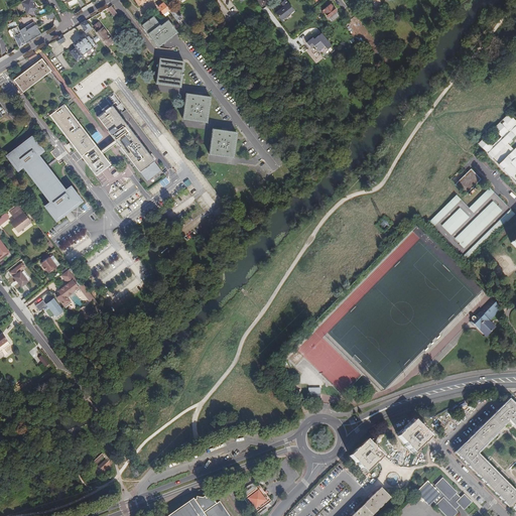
[(25,0),(21,2),(27,14),(37,9),(35,5),(34,5),(32,2),(33,1),(32,0),(25,0)]
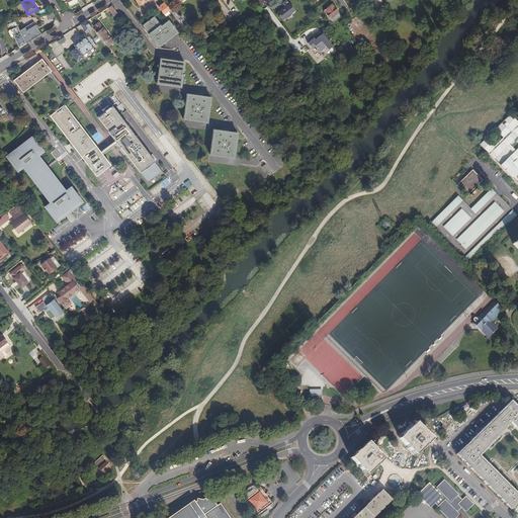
[(294,10),(286,0),(285,0),(282,3),(284,5),(282,7),(283,8),(277,13),(282,20),(286,17),(287,17),(288,17),(289,17),(290,16),(290,15),(291,15),(291,14),(290,13),(291,13),(294,10)]
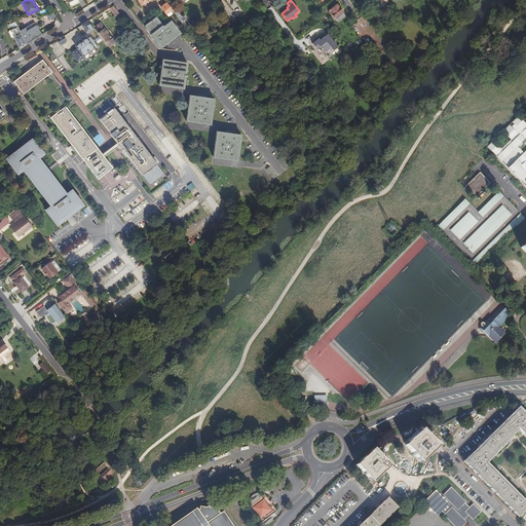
[(170,12),(173,10),(167,3),(161,7),(166,15),(167,16),(172,14),(170,12)]
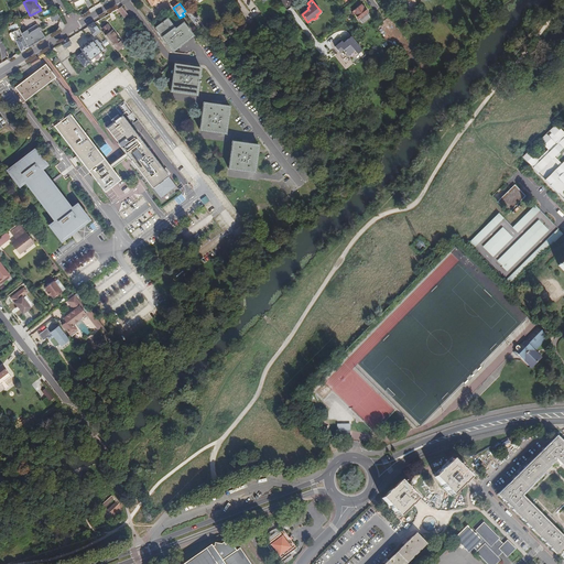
[(365,8),(362,6),(354,11),(364,23),(371,18),(368,13),(368,12),(365,8)]
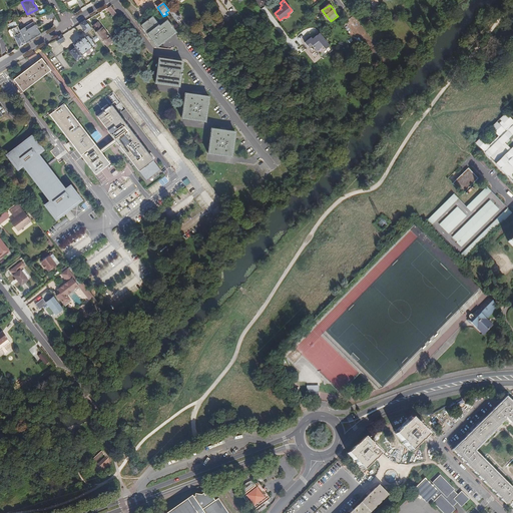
[(107,9),(112,17),(116,14),(111,6),(107,9)]
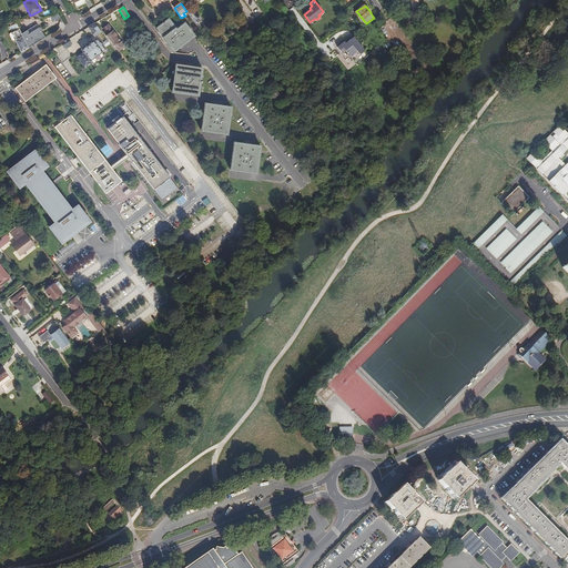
[(200,29),(201,29),(200,27),(201,27),(198,22),(201,20),(192,8),(186,11),(200,29)]
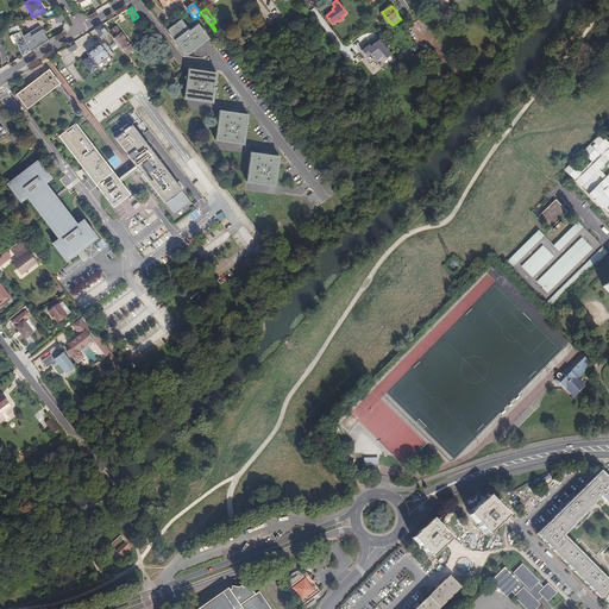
[(346,19),(343,16),(341,16),(343,17),(343,18),(341,18),(341,19),(340,20),(339,20),(338,20),(337,20),(332,24),(336,27),(346,19)]
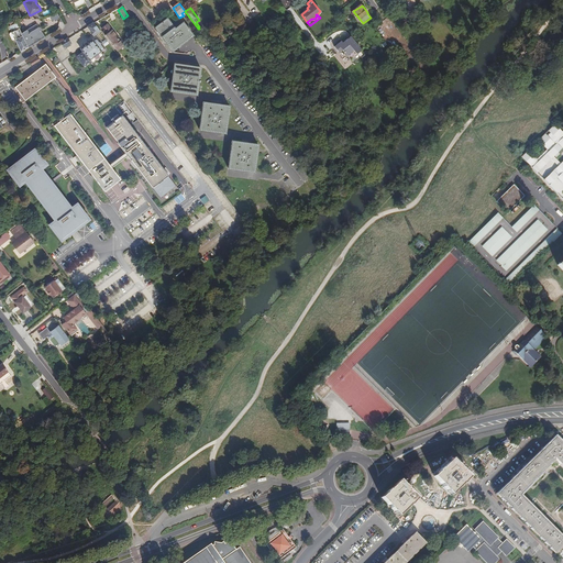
[(175,29),(167,19),(158,26),(175,48),(194,35),(183,23),(175,29)]
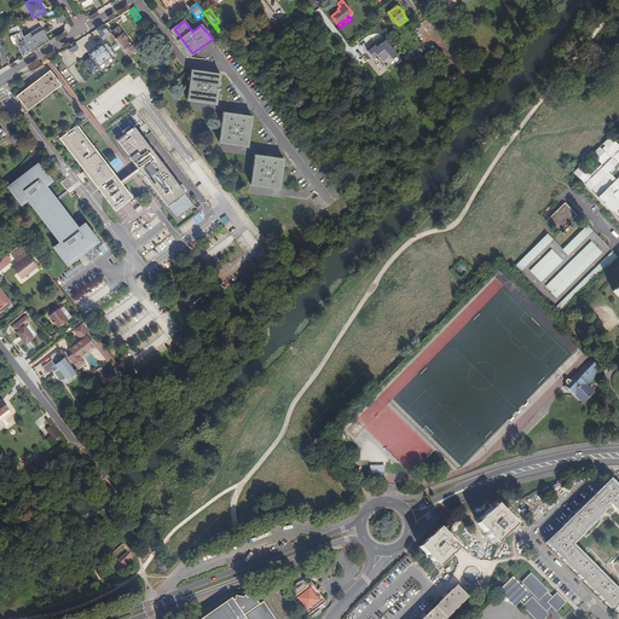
[(22,33),(30,52),(48,41),(39,24),(22,33)]
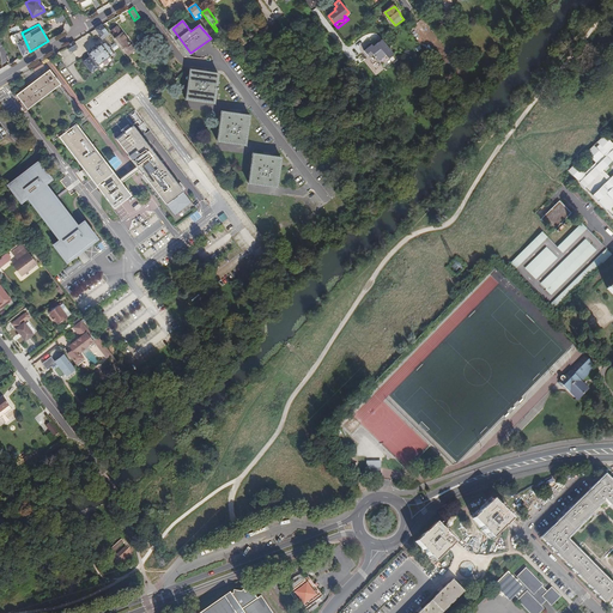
[(22,32),(18,25),(16,26),(11,29),(12,32),(14,32),(16,34),(13,35),(18,43),(17,43),(23,56),(30,52),(22,32)]
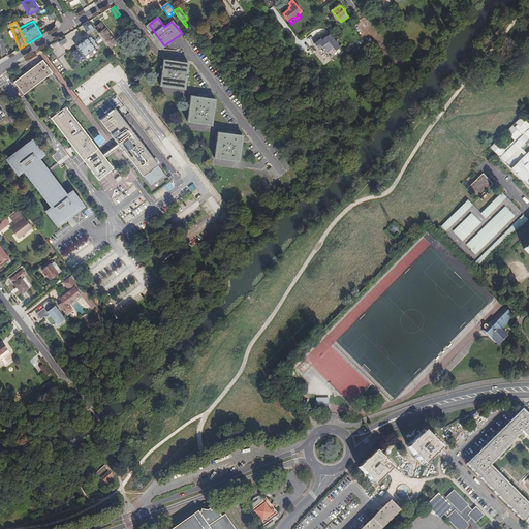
[(93,29),(88,22),(83,26),(86,30),(85,31),(88,34),(94,30),(93,29)]
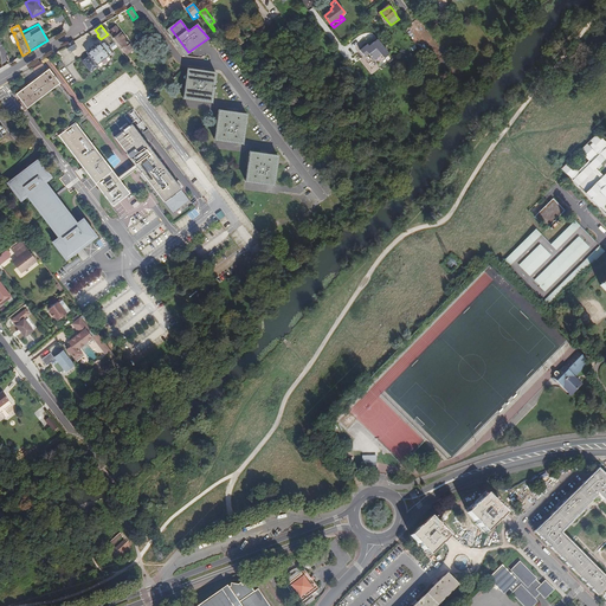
[(116,26),(110,31),(111,33),(111,34),(124,53),(133,47),(116,26)]
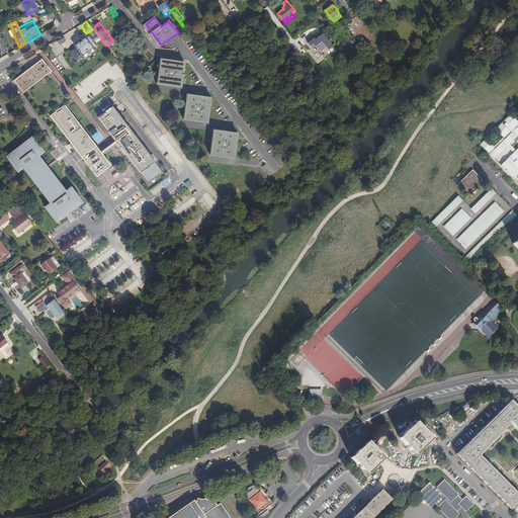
[(316,37),(309,44),(313,49),(316,46),(321,52),(327,47),(330,51),(334,47),(324,34),(317,39),(316,37)]
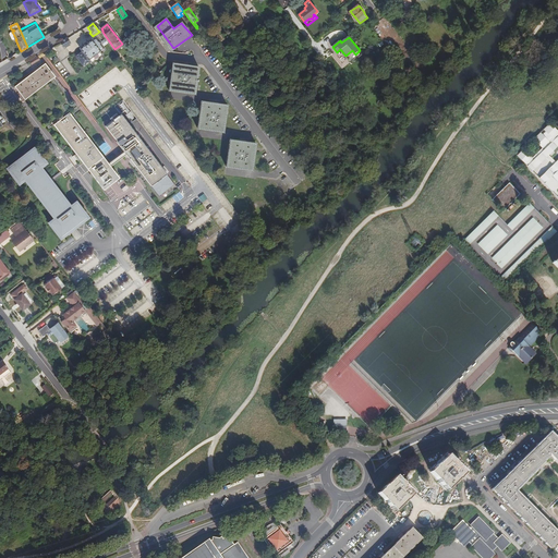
[(67,39),(61,43),(64,48),(69,46),(69,45),(70,44),(67,39)]
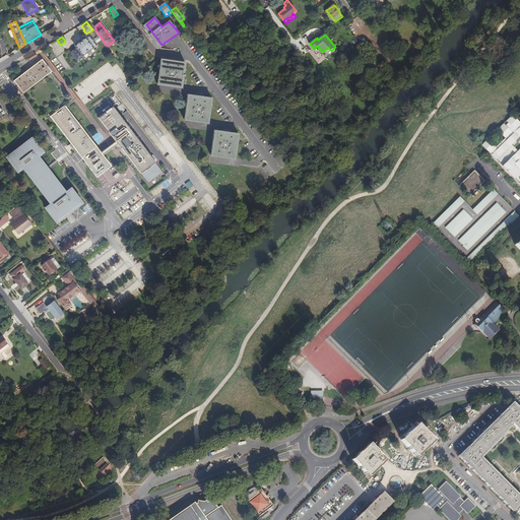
[(77,49),(71,53),(77,61),(83,57),(82,56),(95,46),(89,37),(86,39),(85,38),(74,46),(77,49)]
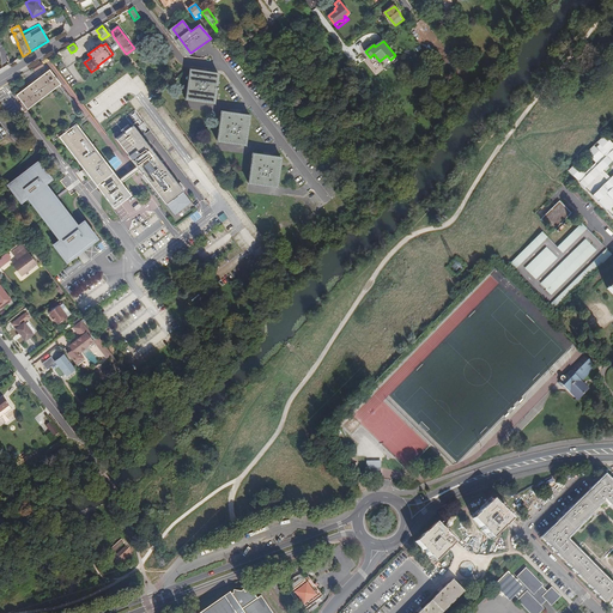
[(214,103),(219,73),(189,70),(186,99),(214,103)]
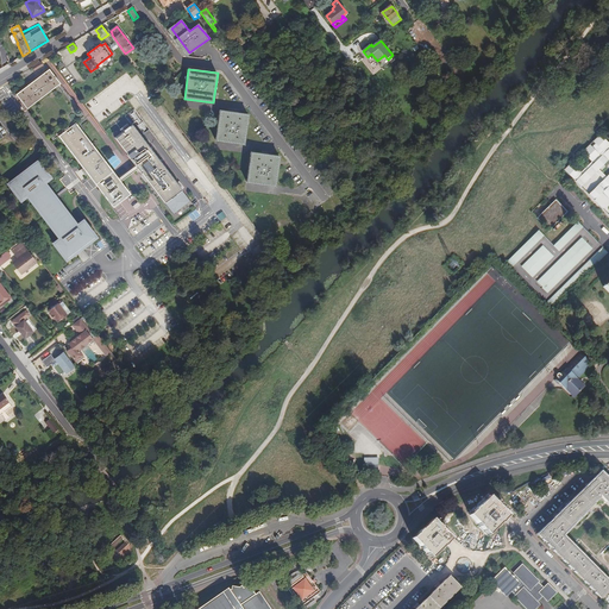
[(67,94),(48,70),(16,95),(26,110),(27,108),(54,140),(58,137),(112,207),(129,194),(75,124),(85,117),(74,102),(70,105),(64,96),(67,94)]
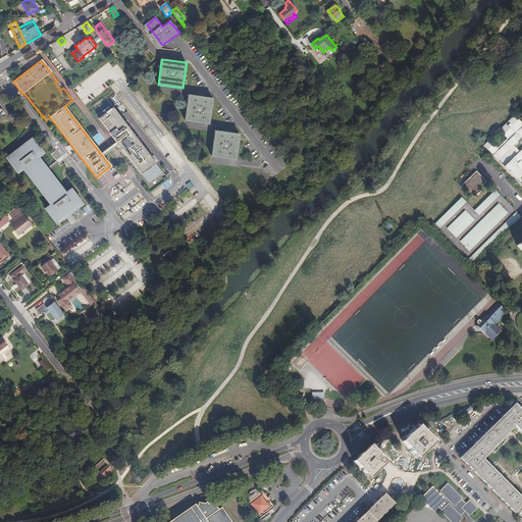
[(209,124),(213,99),(189,95),(186,120),(209,124)]
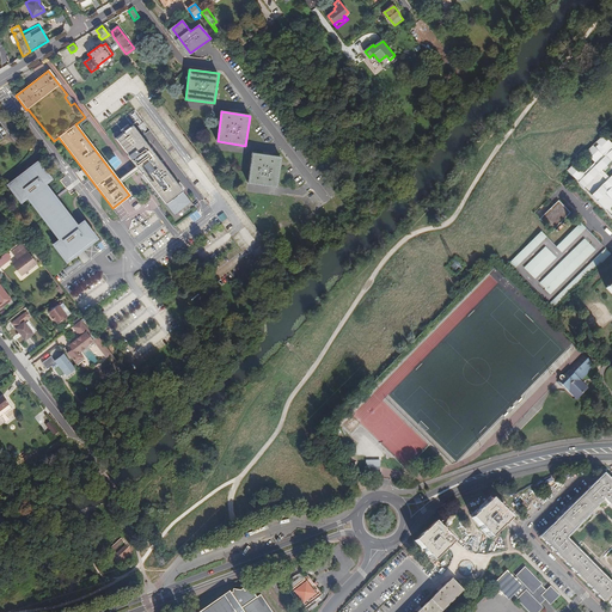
[(183,191),(134,128),(117,141),(165,204),(183,191)]
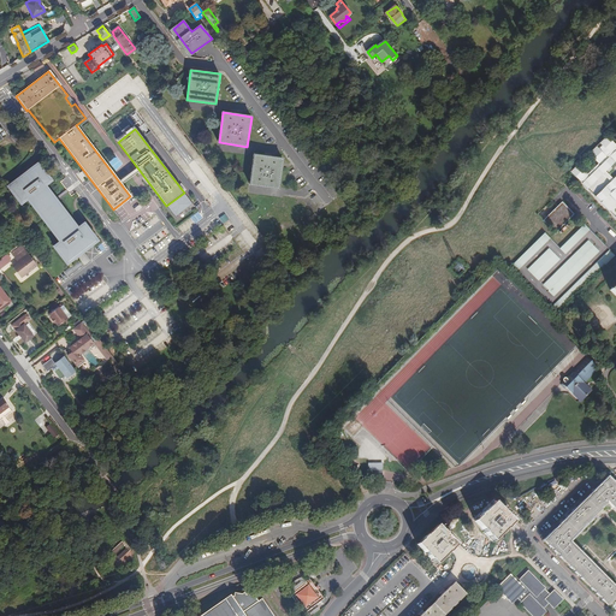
[(576,165),(569,172),(587,190),(615,161),(615,147),(605,137),(598,144),(608,154),(605,157),(596,147),(587,154),(597,164),(586,175),(576,165)]
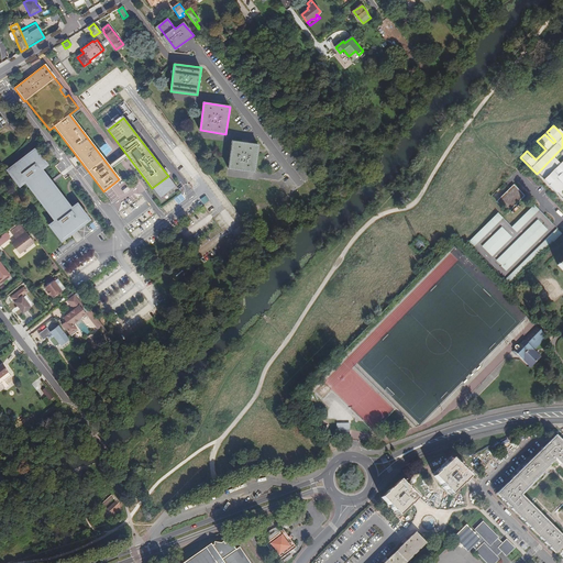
[(255,173),(258,145),(233,141),(229,168),(255,173)]
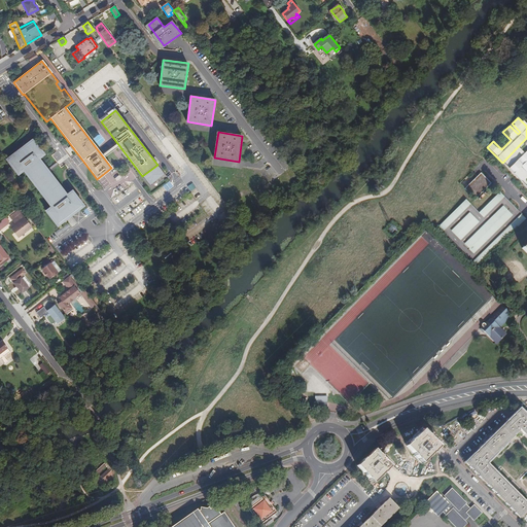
[(57,223),(81,205),(71,192),(66,197),(36,159),(41,154),(32,141),(8,160),(18,172),(23,169),(53,207),(47,211),(57,223)]
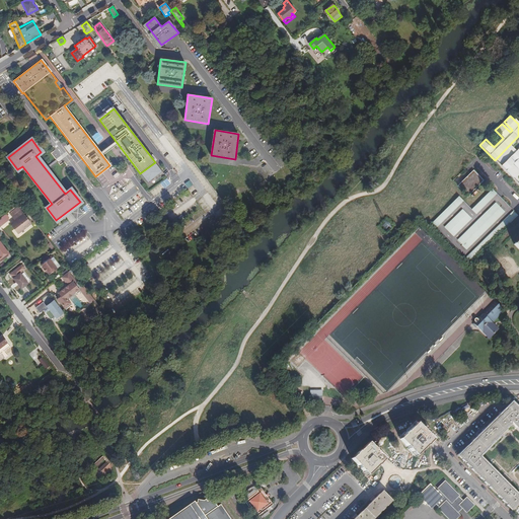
[(518,147),(500,165),(513,178),(518,171),(518,147)]
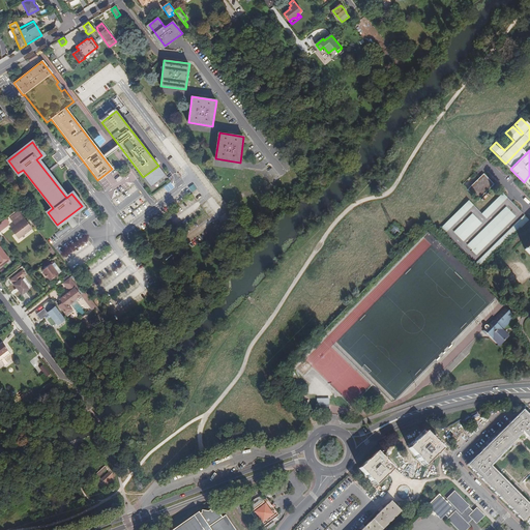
[(167,177),(158,166),(143,177),(151,188),(167,177)]
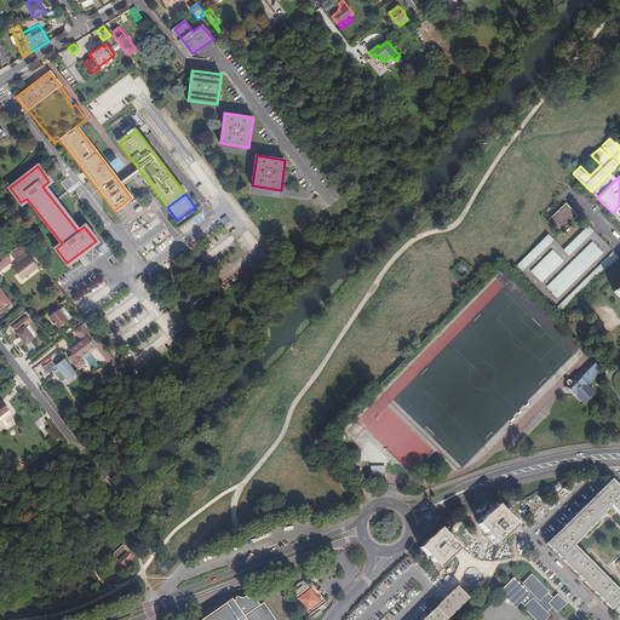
[(566,204),(561,208),(547,222),(560,234),(578,216),(566,204)]
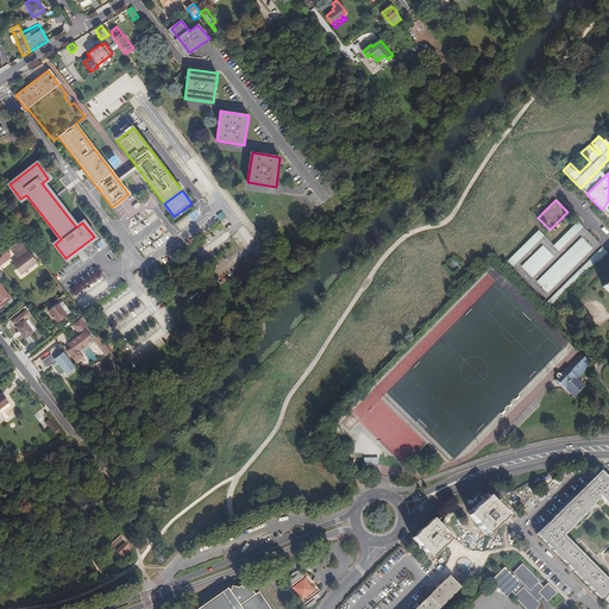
[(544,205),(541,202),(532,212),(534,214),(544,205)]
